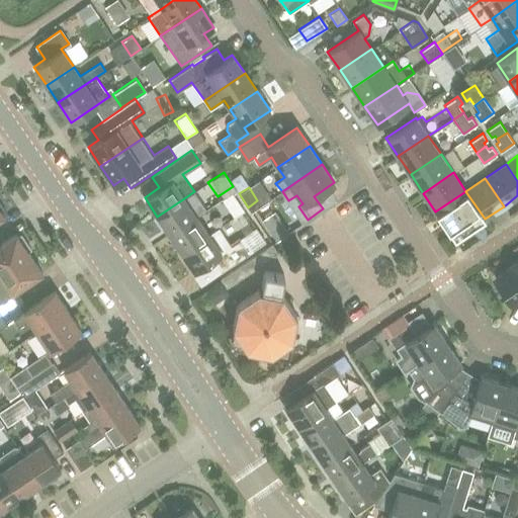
[(435,211),(454,239),(485,219),(465,191),(435,211)]
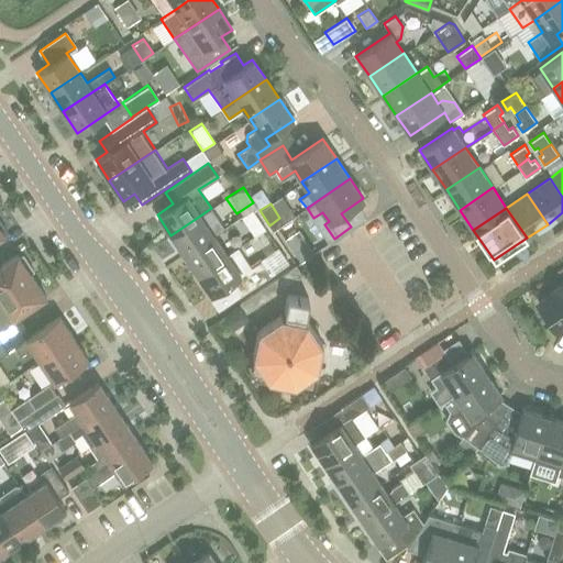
[(252,209),(241,217),(254,236),(265,229),(252,209)]
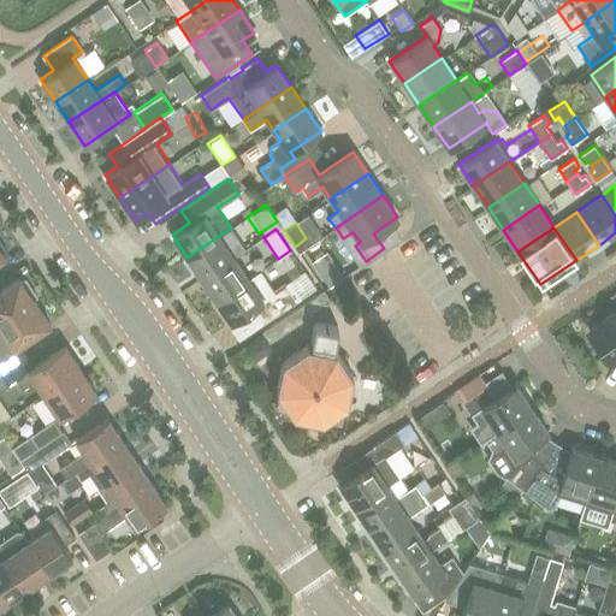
[(219,236),(187,258),(201,279),(234,258),(219,236)]
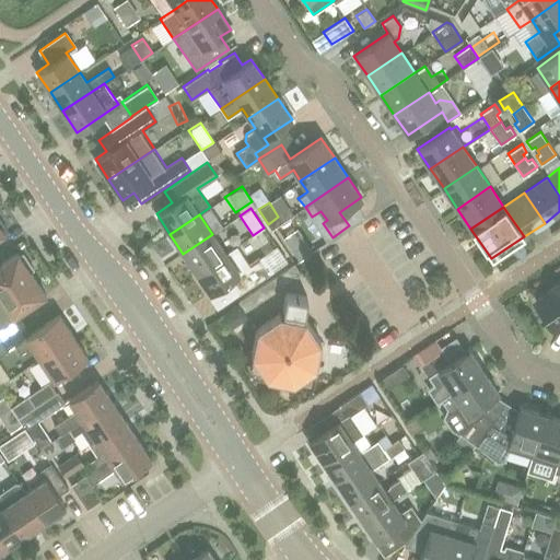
[(196,273),(225,254),(212,234),(183,254),(196,273)]
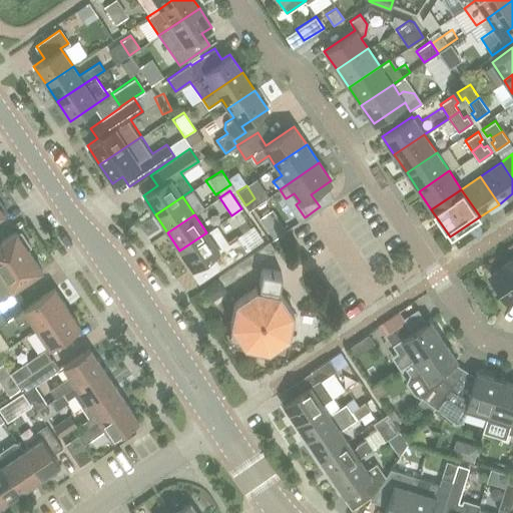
[(295,229),(307,245),(326,230),(315,215),(295,229)]
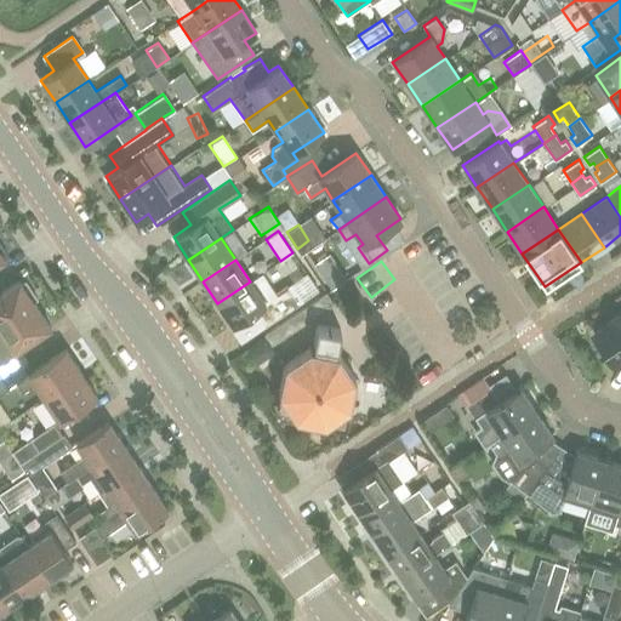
[(250,281),(217,303),(233,325),(255,311),(265,325),(298,303),(288,288),(277,295),(262,273),(250,281)]
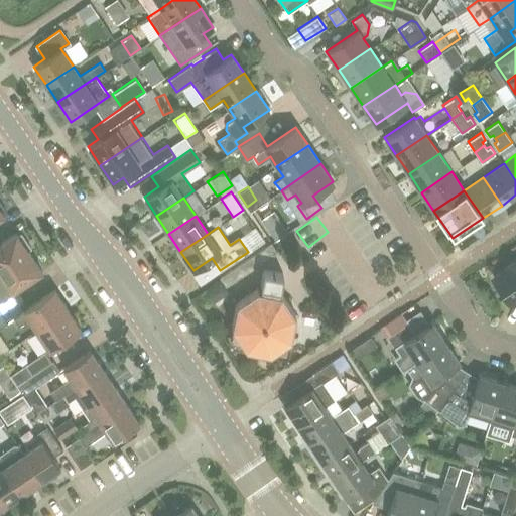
[(0,271),(28,252),(27,250),(30,248),(21,233),(17,236),(15,233),(0,243),(0,271)]
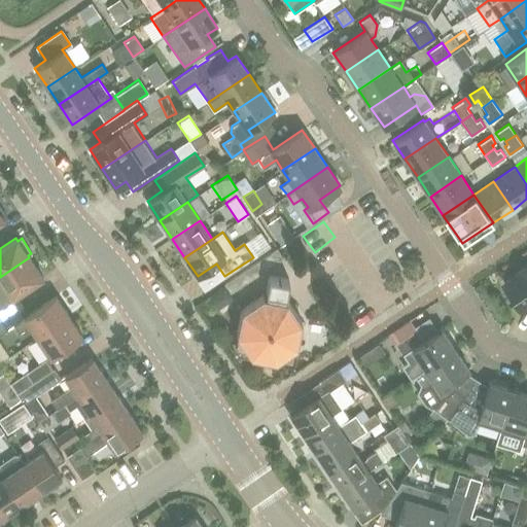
[(283,257),(277,248),(269,252),(276,262),(283,257)]
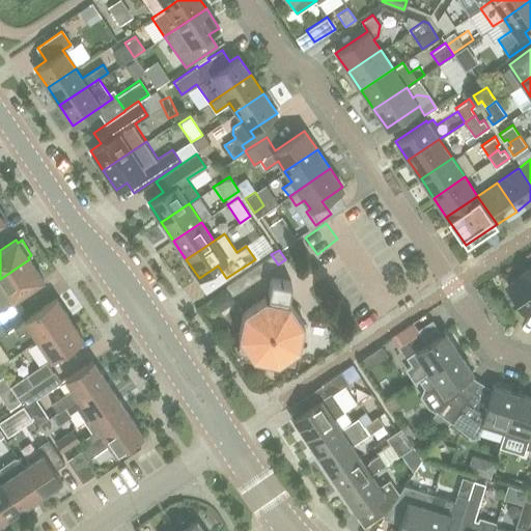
[(270,270),(278,264),(271,254),(263,259),(270,270)]
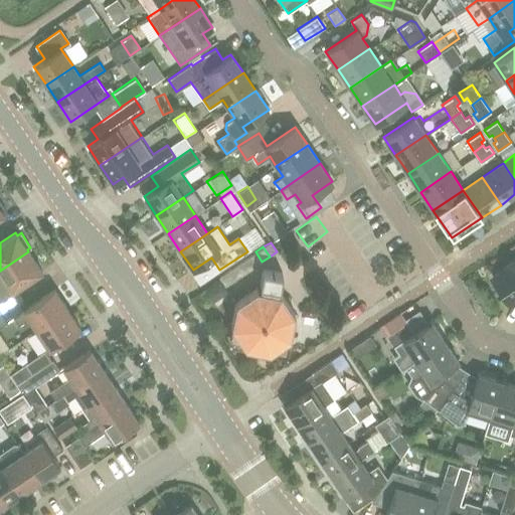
[(0,271),(0,299),(42,272),(28,251),(0,271)]
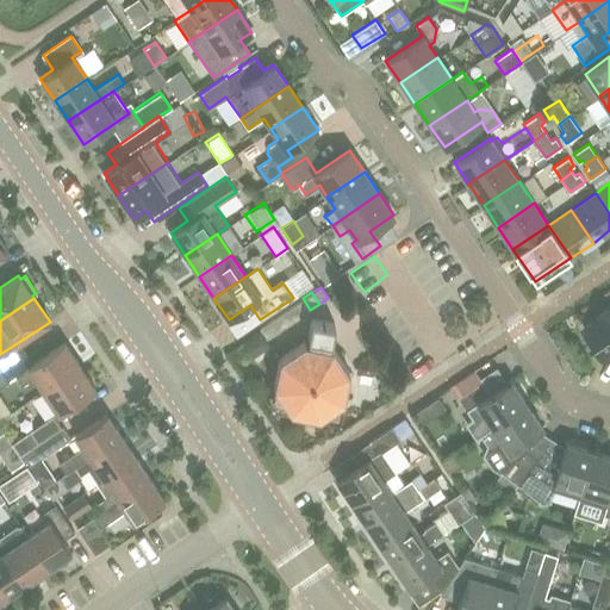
[(310,310),(303,298),(294,304),(302,316),(310,310)]
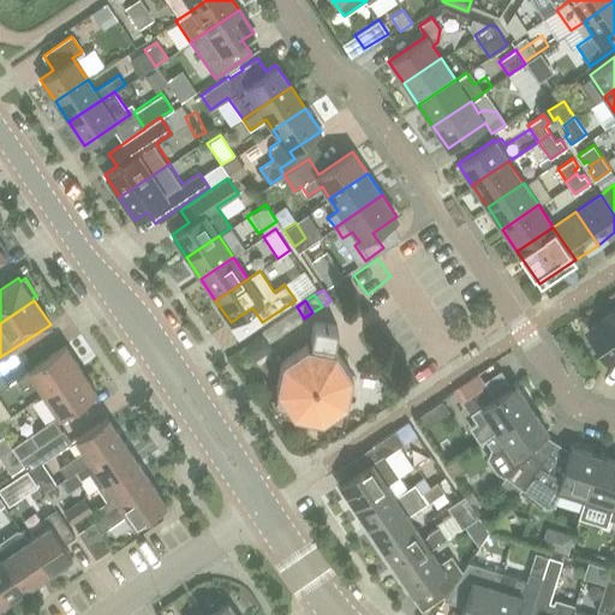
[(296,323),(304,318),(297,306),(287,312),(296,323)]
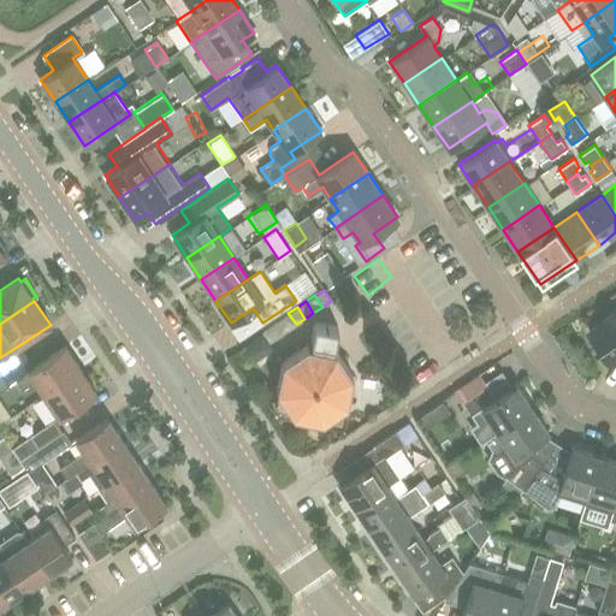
[(615,309),(602,319),(603,321),(588,331),(609,361),(615,356),(615,309)]
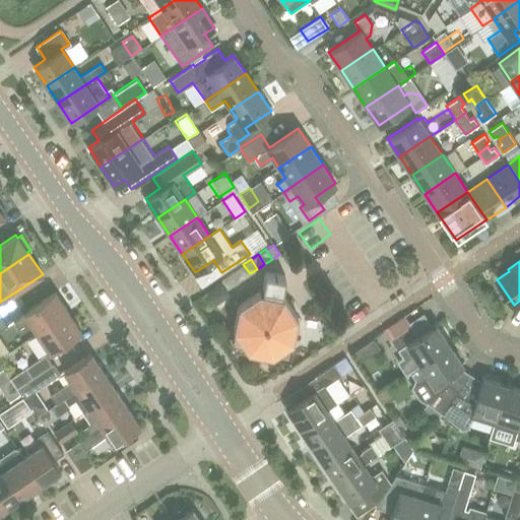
[(243,264),(236,269),(242,278),(250,273),(243,264)]
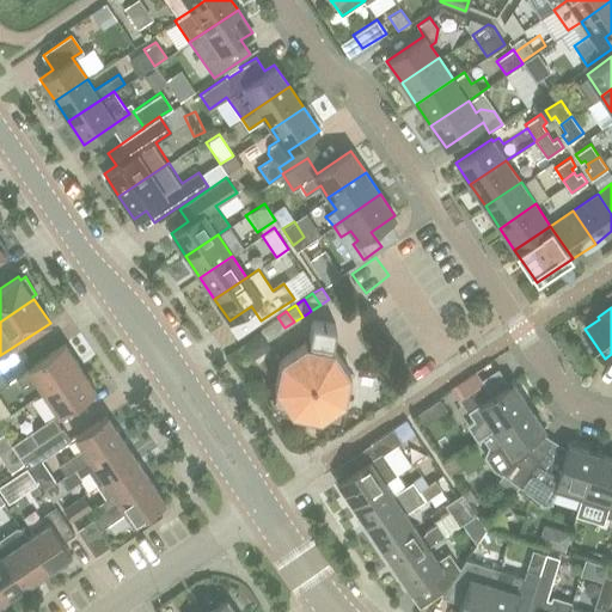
[(276,334),(285,328),(277,317),(269,323),(276,334)]
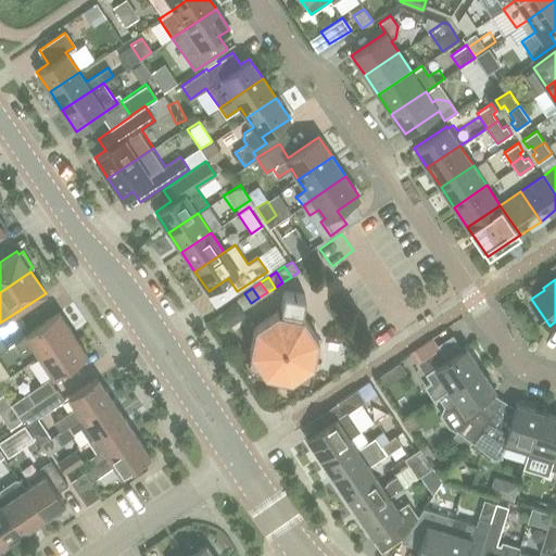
[(303,316),(301,315),(304,294),(283,290),(279,311),(277,311),(254,326),(249,352),(264,375),(290,380),(313,365),(318,338),(303,316)]
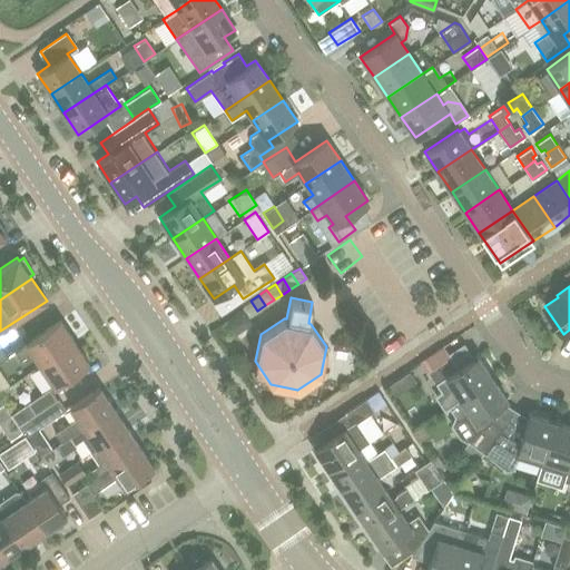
[(257,311),(251,301),(242,306),(249,316),(257,311)]
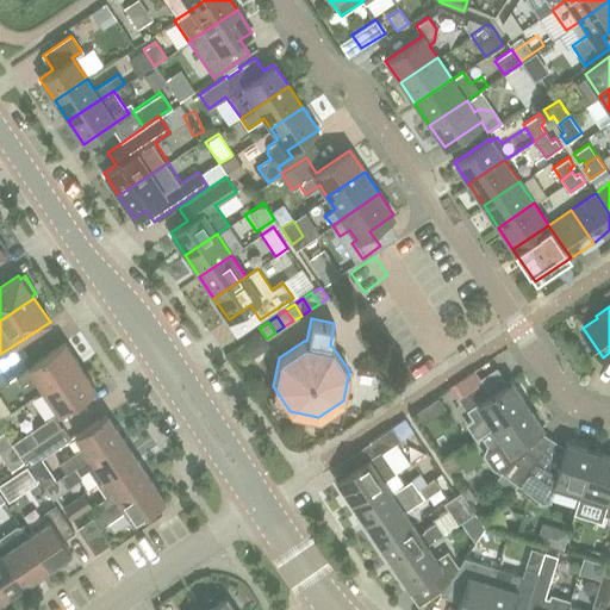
[(79,366),(63,342),(14,375),(22,385),(33,378),(42,391),(79,366)]
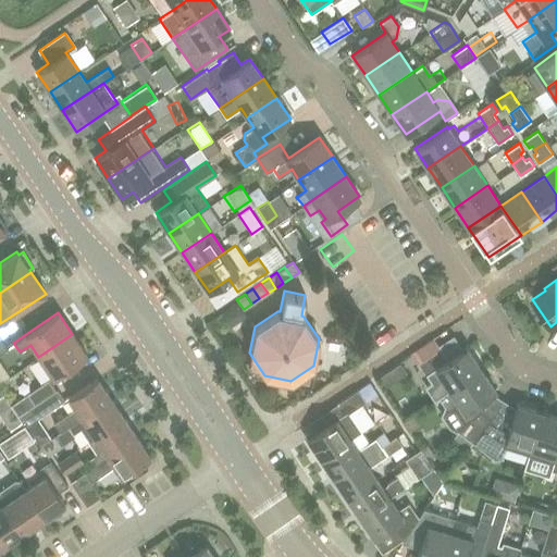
[(72,334),(38,357),(52,378),(86,355),(72,334)]
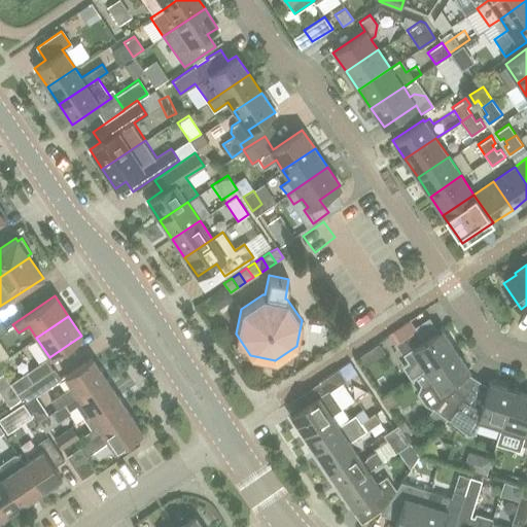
[(307,337),(325,338),(325,321),(308,320),(307,337)]
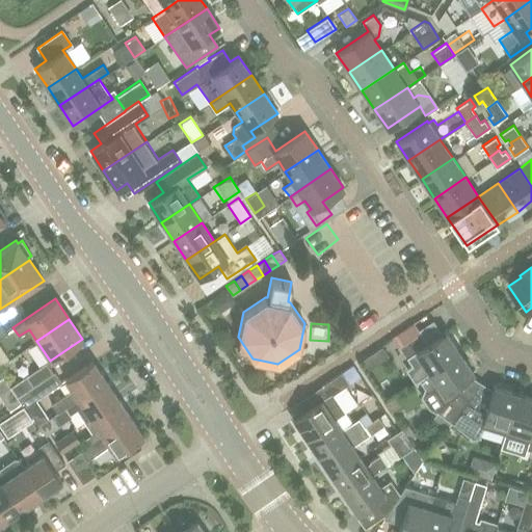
[(416,381),(419,379),(428,372),(459,352),(445,331),(427,343),(420,333),(399,347),(413,366),(407,369),(416,381)]
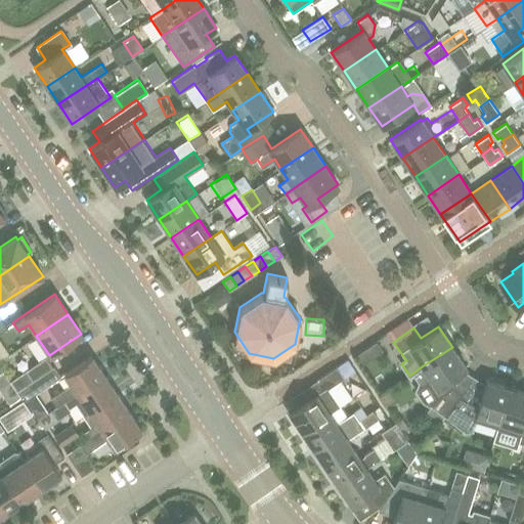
[(16,365),(34,350),(24,338),(5,354),(16,365)]
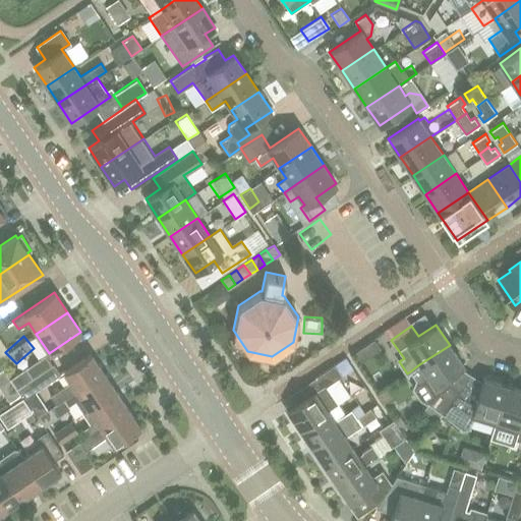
[(354,350),(364,367),(381,358),(370,340),(354,350)]
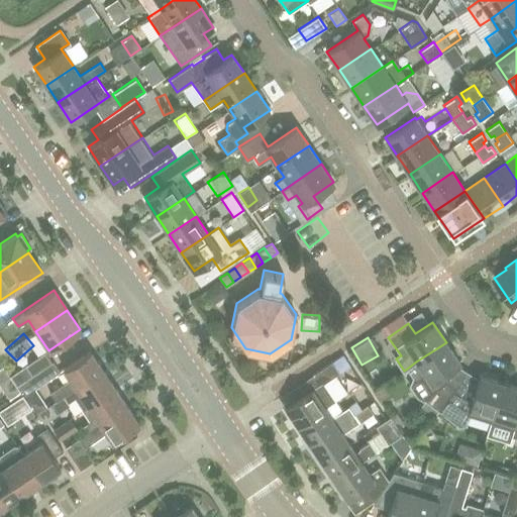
[(459,363),(446,342),(416,362),(407,369),(412,378),(420,379),(421,378),(430,392),(424,400),(437,410),(454,388),(445,380),(441,375),(459,363)]
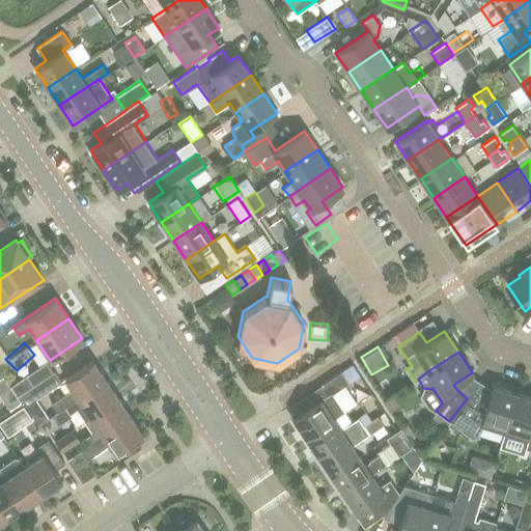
[(57,412),(64,407),(105,380),(92,360),(64,379),(72,389),(51,402),(57,412)]
